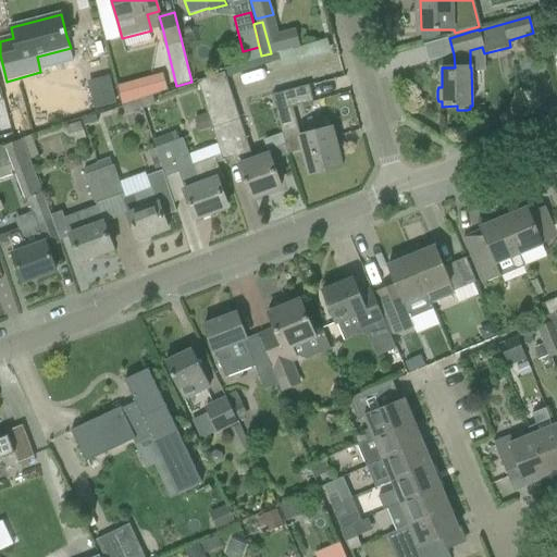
[(225,73),(198,82),(208,114),(207,114),(211,128),(239,120),(225,73)]
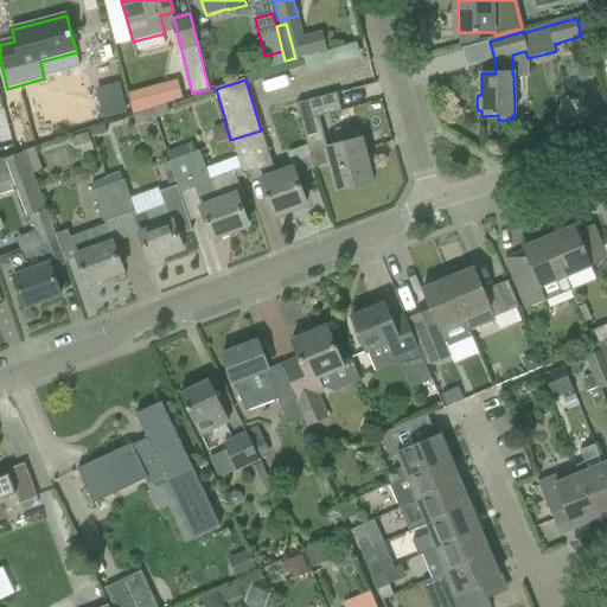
[(165,83),(127,94),(134,114),(171,102),(165,83)]
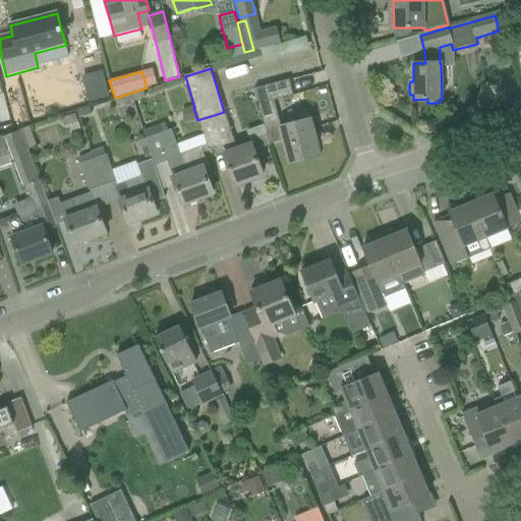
[(254,90),(258,104),(293,96),(289,80),(254,90)]
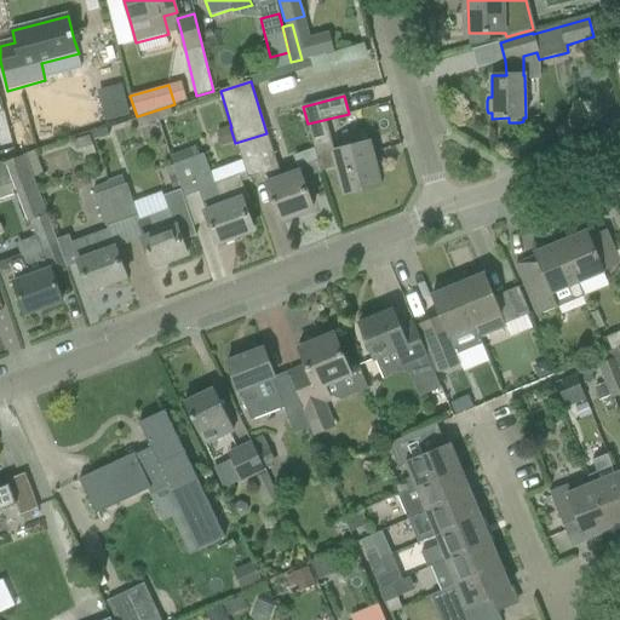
[(230,127),(217,131),(223,147),(235,143),(230,127)]
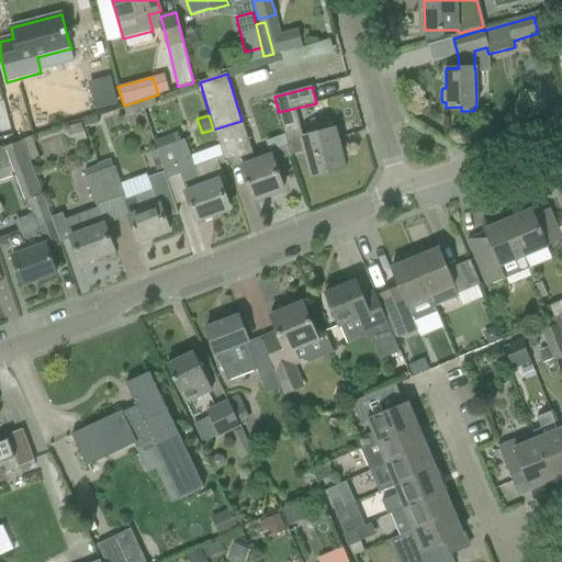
[(242,121),(213,130),(225,164),(236,159),(254,201),(283,190),(270,156),(257,161),(242,121)]
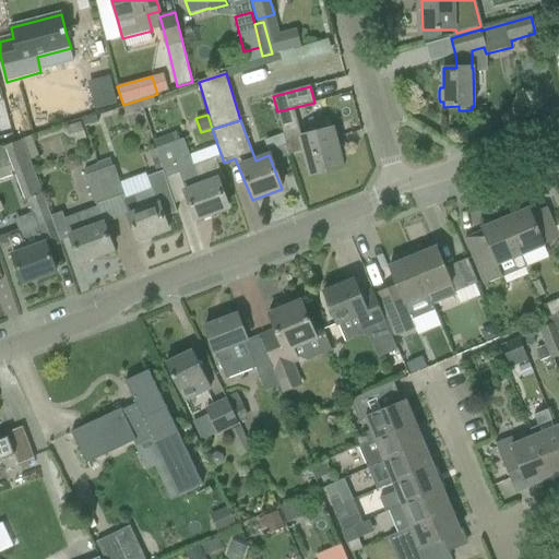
[(80,121),(72,125),(75,133),(80,141),(86,138),(80,121)]
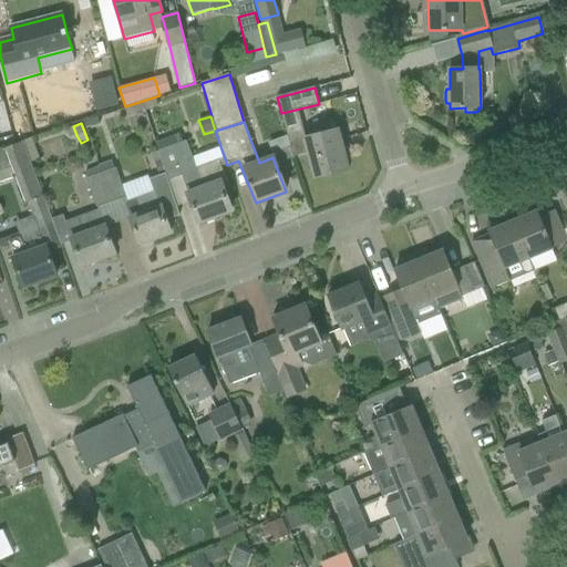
[(310,153),(316,177),(347,168),(337,131),(300,141),(300,142),(290,144),(294,157),(310,153)]
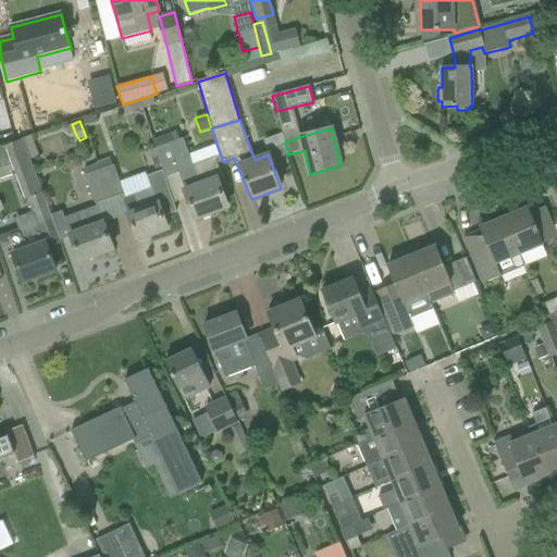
[(177,131),(153,139),(157,149),(184,138),(180,139),(177,131)]
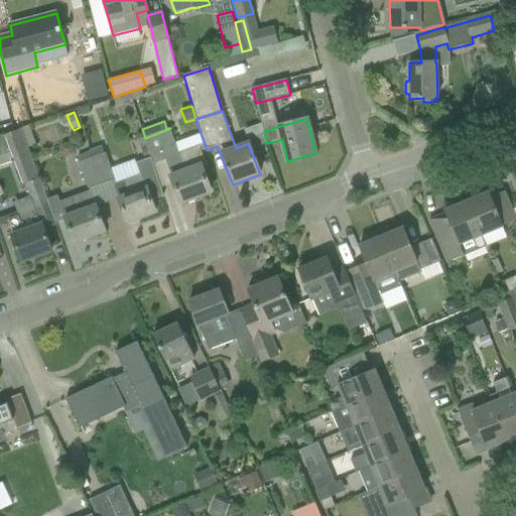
[(164,160),(180,204),(211,192),(202,168),(207,167),(199,145),(179,152),(170,128),(145,138),(153,164),(164,160)]
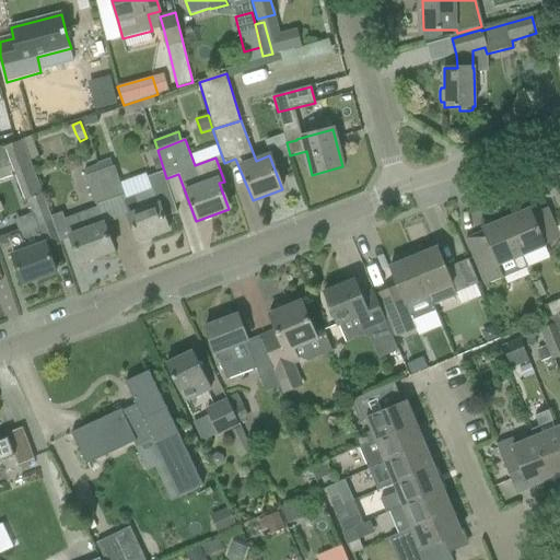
[(2,146),(0,147),(0,168),(12,165),(25,200),(28,199),(43,194),(22,140),(3,148),(2,146)]
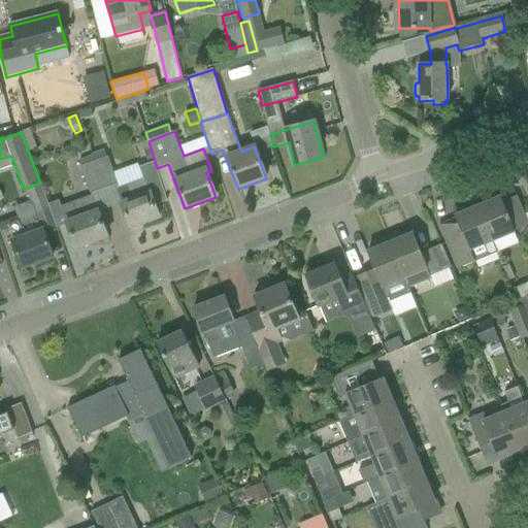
[(150,150),(143,151),(146,162),(153,160),(150,150)]
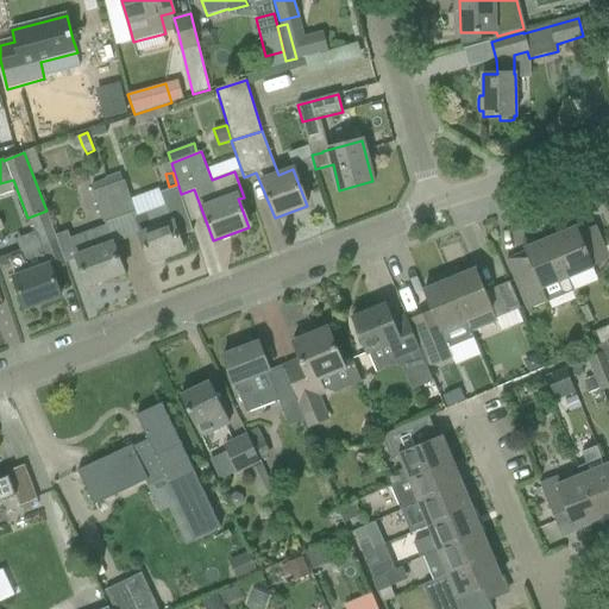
[(106,179),(119,217),(135,212),(124,181),(123,181),(120,174),(106,179)]
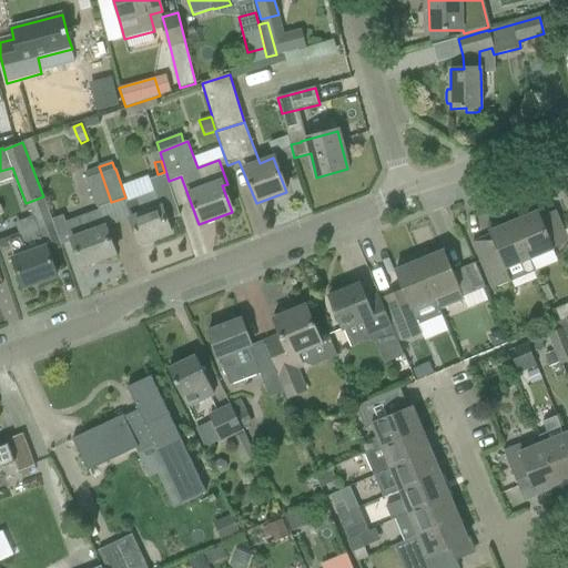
[(101,174),(87,179),(97,208),(111,202),(101,174)]
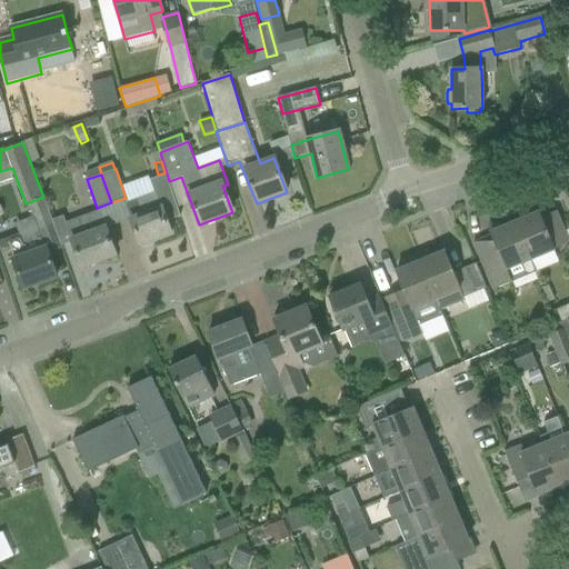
[(138,199),(125,203),(140,246),(172,233),(167,221),(180,217),(166,175),(151,180),(150,180),(153,192),(138,199)]
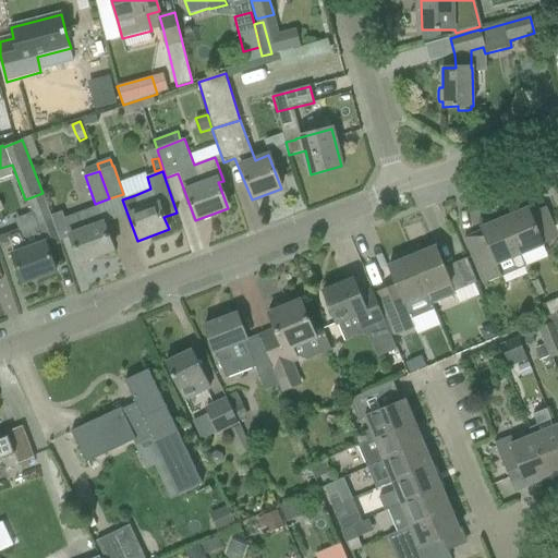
[(19,229),(0,235),(0,245),(9,242),(24,282),(56,270),(48,247),(60,243),(51,216),(43,193),(28,198),(33,211),(39,227),(21,233),(19,229)]
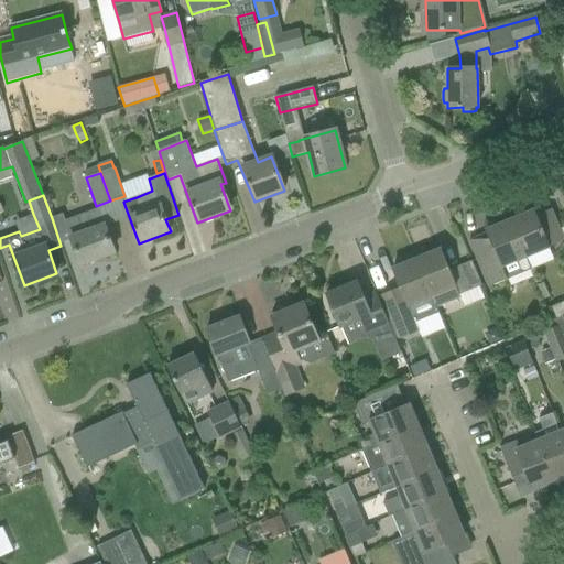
[(72,239),(80,264),(115,252),(99,208),(65,221),(63,214),(52,218),(61,246),(62,245),(61,243),(72,239)]
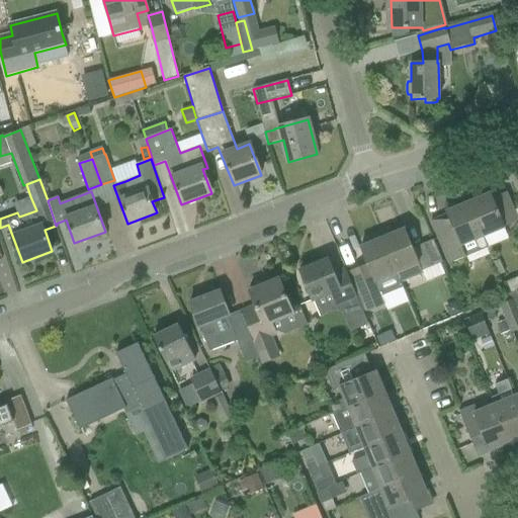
[(465,195),(483,237),(505,228),(504,227),(517,221),(517,220),(508,197),(501,194),(493,198),(490,193),(478,198),(475,191),(465,195)]
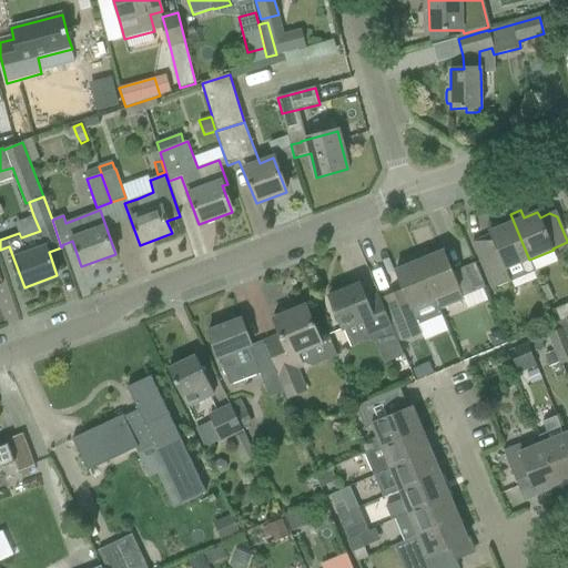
[(473,242),(492,288),(534,271),(529,260),(510,214),(500,219),(504,225),(489,232),(490,234),(473,242)]
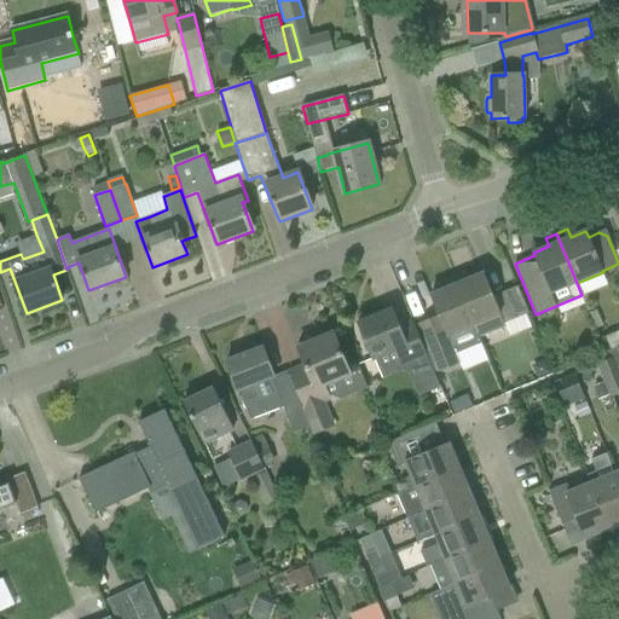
[(474,327),(480,337),(505,328),(507,327),(505,323),(530,313),(527,308),(518,287),(493,298),(484,273),(468,279),(464,272),(453,277),(474,327)]
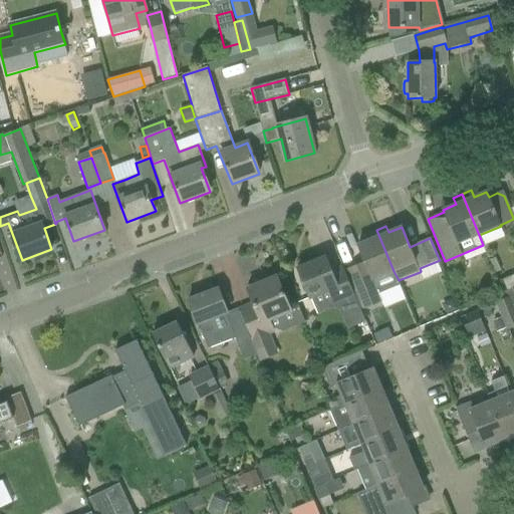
[(366,265),(350,271),(366,308),(382,302),(378,294),(400,285),(398,281),(379,236),(376,230),(367,233),(370,240),(357,245),(366,265)]
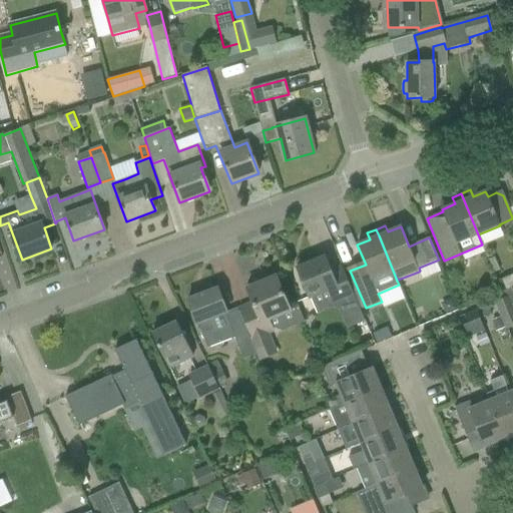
[(342,304),(350,324),(364,318),(360,310),(345,273),(342,267),(331,272),(325,257),(297,268),(305,288),(310,300),(330,292),(336,307),(342,304)]
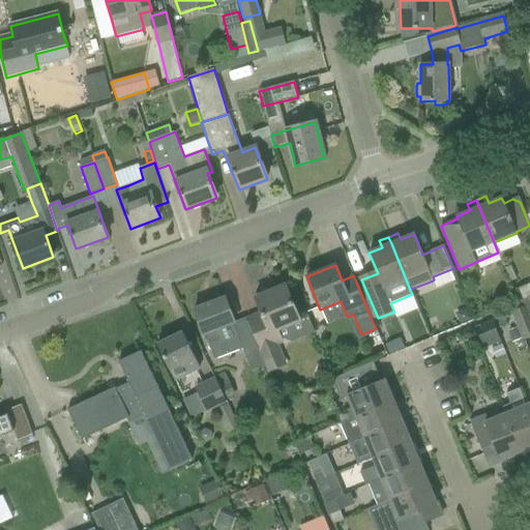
[(510,266),(504,268),(510,283),(517,280),(510,266)]
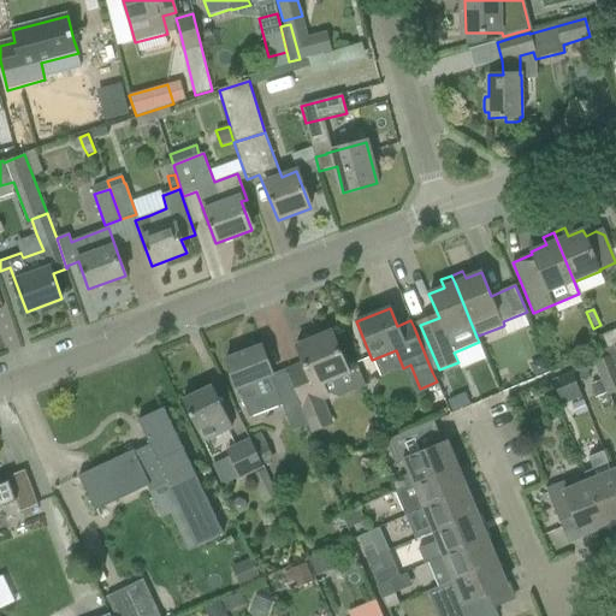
[(598,337),(604,351),(614,347),(615,345),(615,329),(612,331),(598,337)]
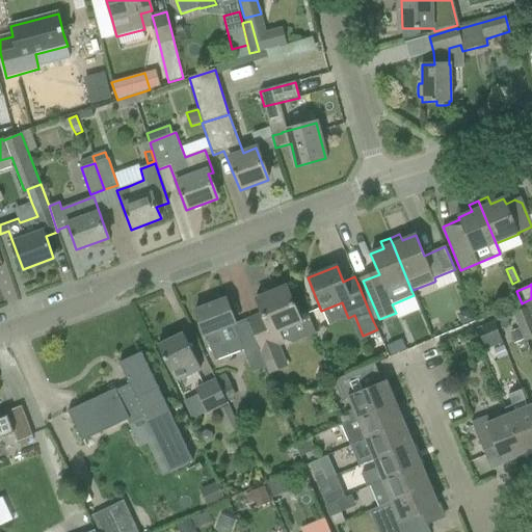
[(266,367),(269,374),(288,366),(280,346),(285,344),(281,333),(303,323),(295,307),(287,287),(257,299),(264,319),(250,324),(249,320),(248,321),(249,323),(248,323),(265,367),(266,367)]
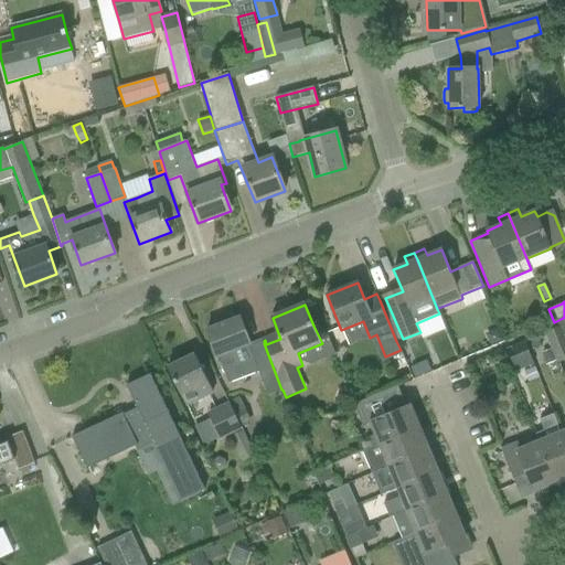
[(240,318),(206,330),(223,369),(228,383),(258,372),(268,395),(281,390),(264,343),(263,344),(262,339),(249,343),(240,318)]
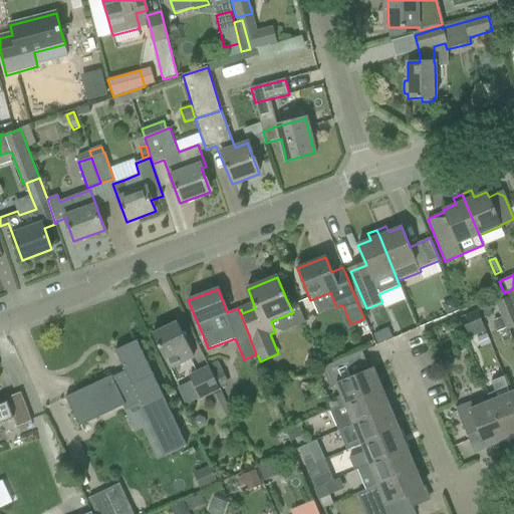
[(497,302),(495,302),(501,317),(506,328),(506,329),(508,328),(513,325),(513,309),(512,306),(509,297),(506,298),(497,302)]
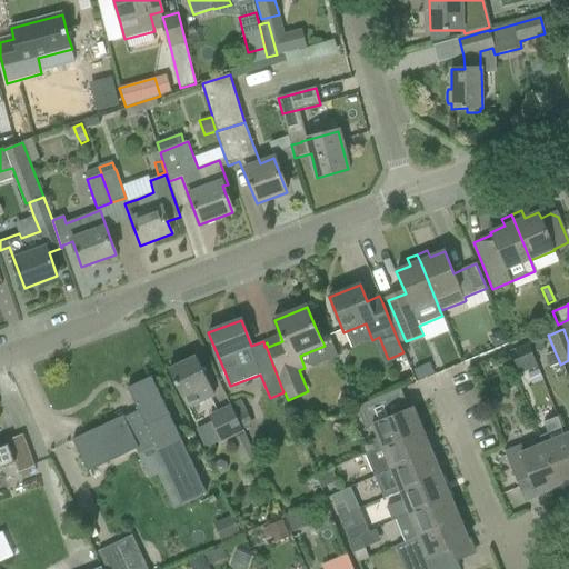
[(500,331),(489,337),(493,348),(506,343),(500,331)]
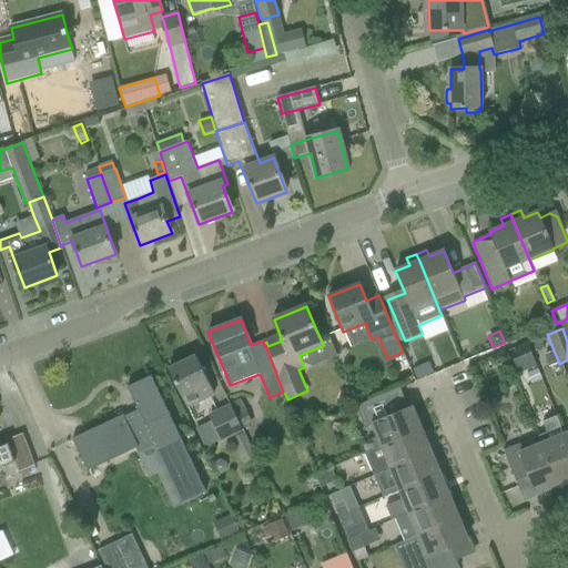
[(527,344),(530,354),(544,348),(540,338),(527,344)]
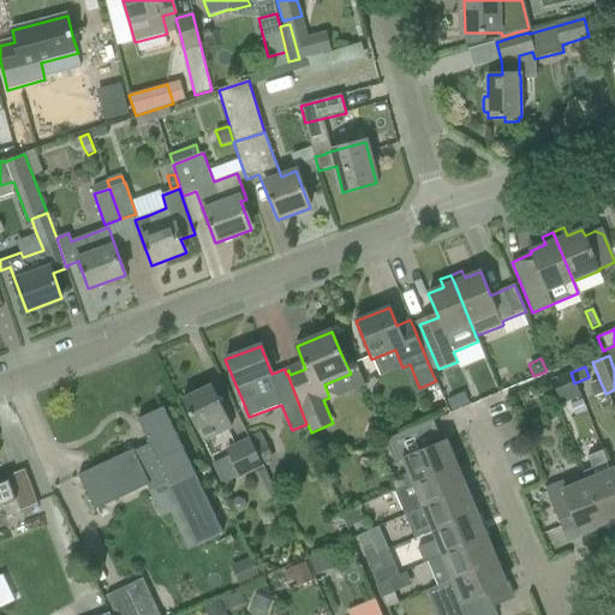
[(557,390),(563,405),(580,396),(574,383),(571,372),(559,377),(562,388),(557,390)]
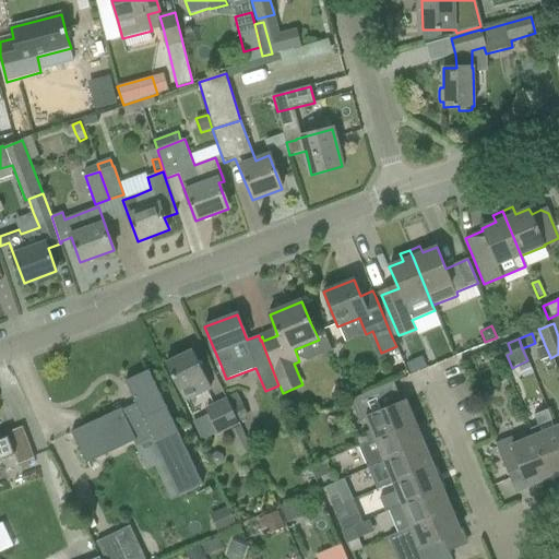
[(545,345),(536,349),(540,360),(550,357),(545,345)]
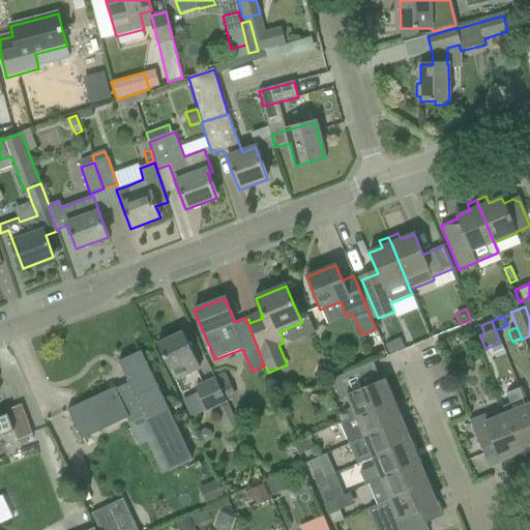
[(167,364),(174,380),(200,369),(192,352),(183,332),(157,345),(167,364)]
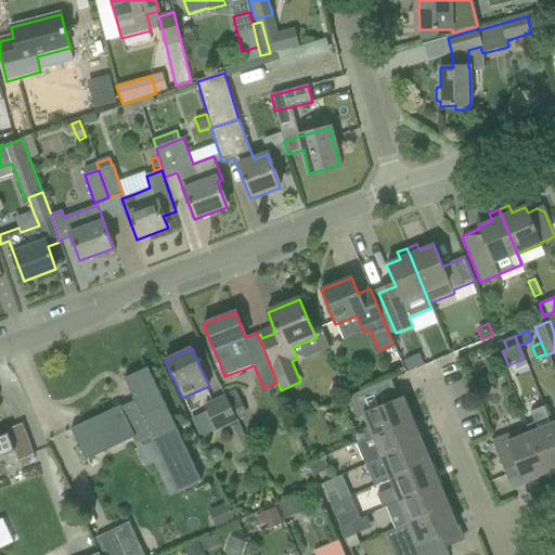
[(420,355),(403,361),(408,372),(424,365),(420,355)]
